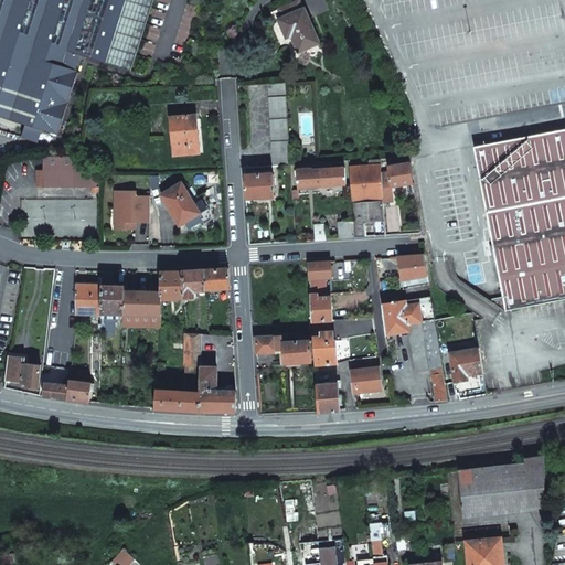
[(0,0),(0,116),(24,124),(41,129),(56,134),(82,55),(129,70),(152,0),(0,0)]
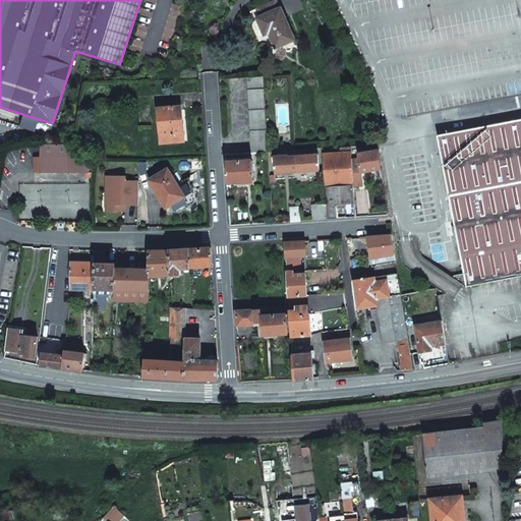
[(275,47),(294,39),(281,8),(277,0),(276,0),(257,8),(261,16),(257,17),(264,34),(269,32),(275,47)]
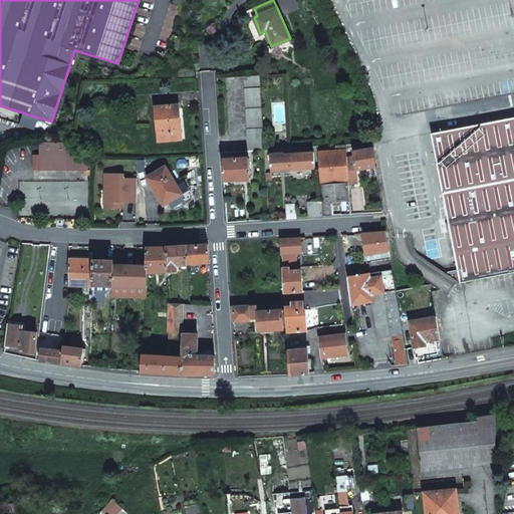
[(259,74),(243,75),(248,149),(264,148),(259,74)]
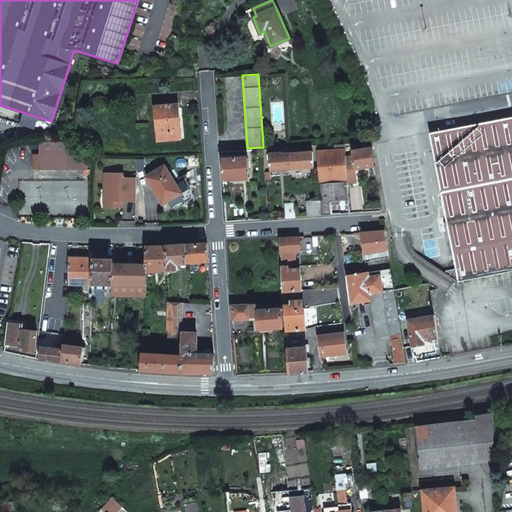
[(180,138),(178,104),(154,106),(157,140),(180,138)]
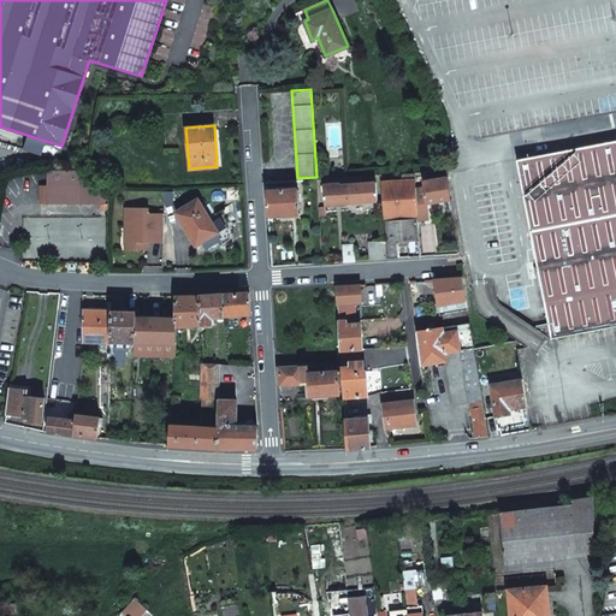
[(45,141),(27,135),(22,149),(40,155),(45,141)]
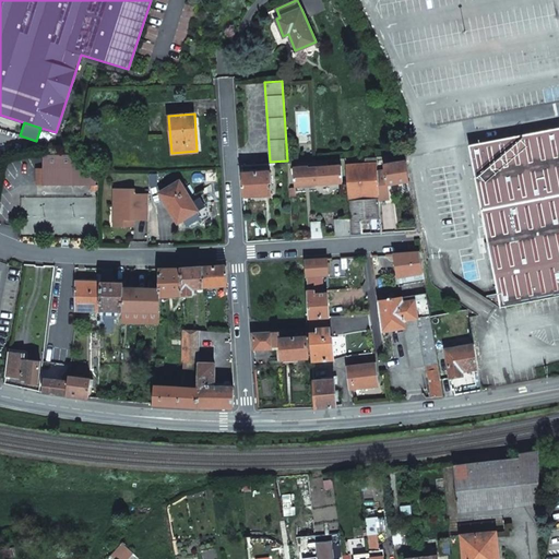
[(558,127),(468,144),(475,178),(485,177),(497,240),(487,241),(497,295),(470,300),(472,313),(558,295),(558,127)]
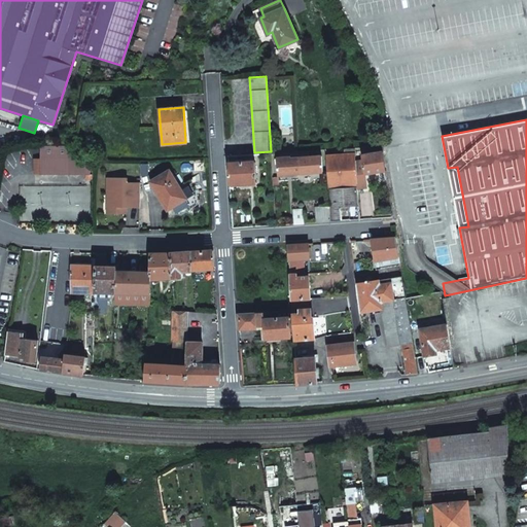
[(34,159),(34,174),(90,174),(90,161),(70,160),(70,146),(39,146),(39,159),(34,159)]
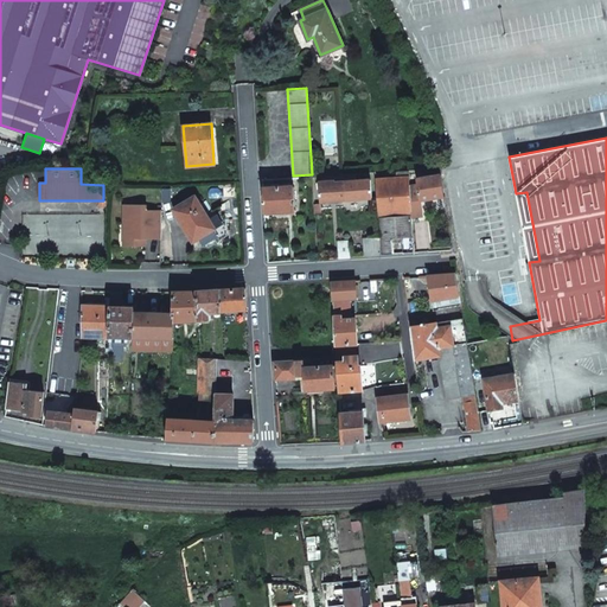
[(410,216),(409,185),(408,170),(396,171),(397,178),(376,179),(382,254),(393,254),(391,238),(401,237),(401,238),(411,238),(410,216)]
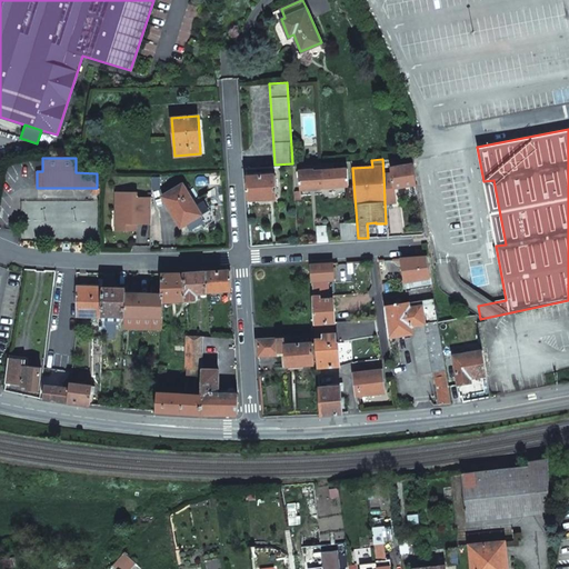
[(332,162),(322,163),(322,170),(323,187),(348,185),(348,168),(333,169),(332,162)]
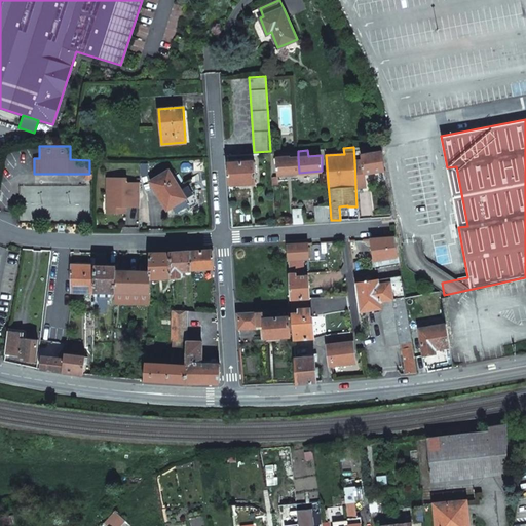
[(364,174),(384,171),(381,151),(361,154),(362,160),(354,160),(355,187),(366,187),(364,174)]
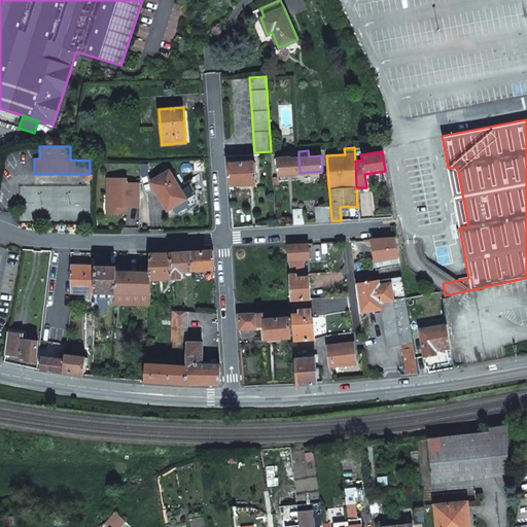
[(278,174),(300,173),(299,157),(277,160),(278,174)]
